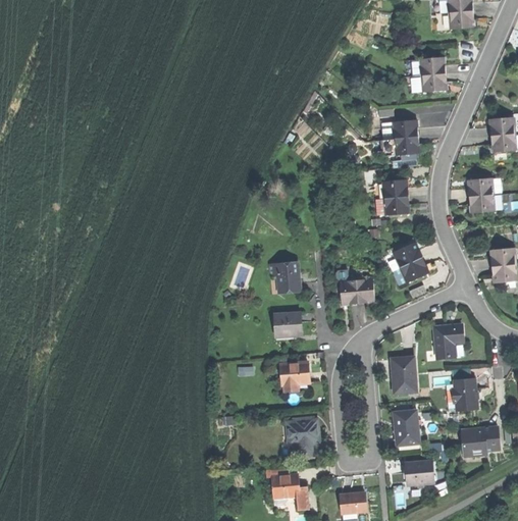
[(434,0),(436,14),(449,12),(448,0),(434,0)]
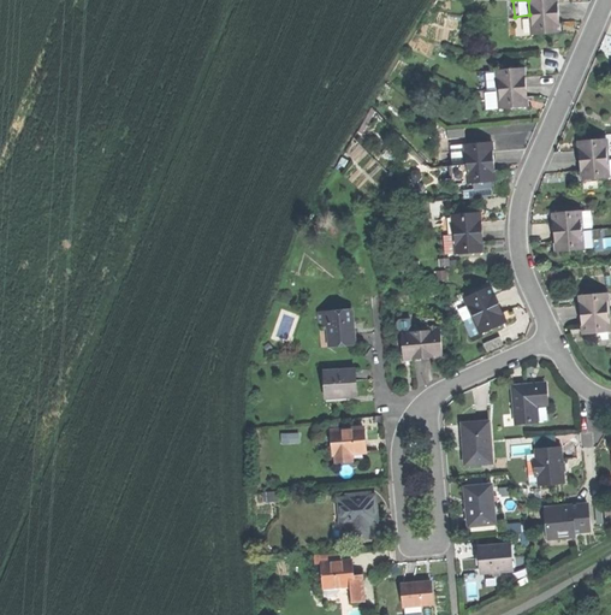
[(528,0),(529,15),(558,12),(557,5),(556,0),(528,0)]
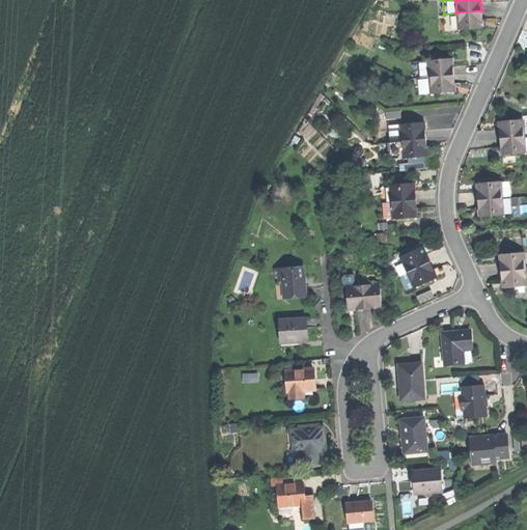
[(482,20),(481,10),(456,12),(459,31),(483,28),(482,20)]
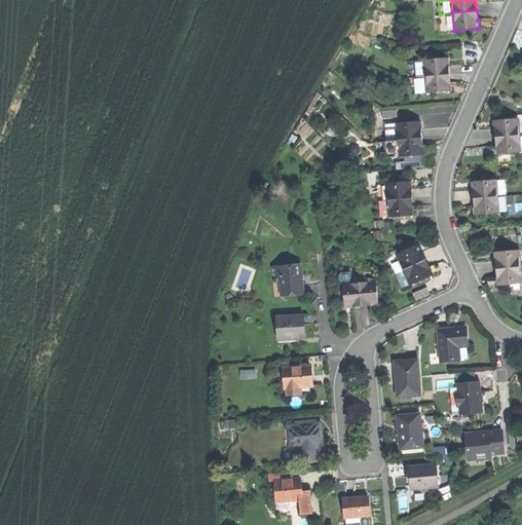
[(454,31),(452,12),(440,14),(442,32),(454,31)]
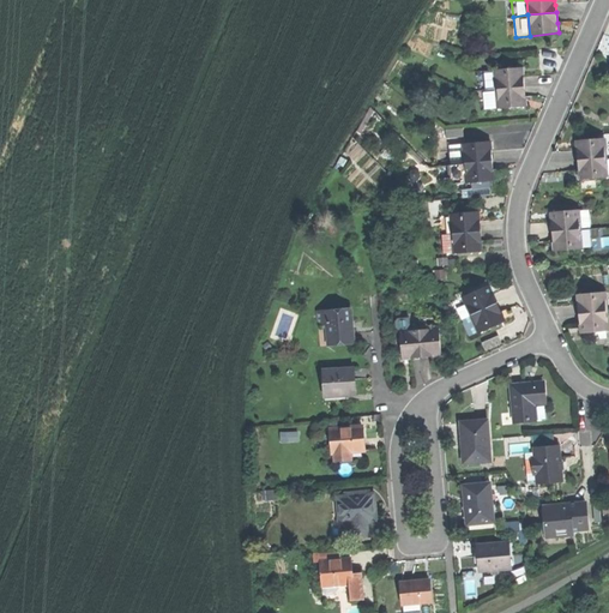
[(495,89),(523,86),(523,78),(522,67),(494,70),(495,89)]
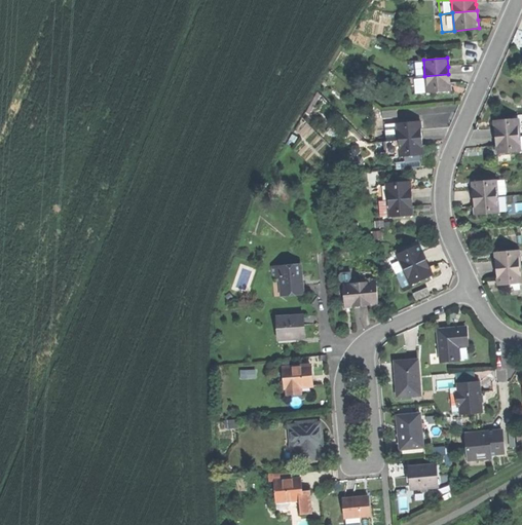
[(449,81),(448,74),(424,76),(426,94),(450,90),(449,81)]
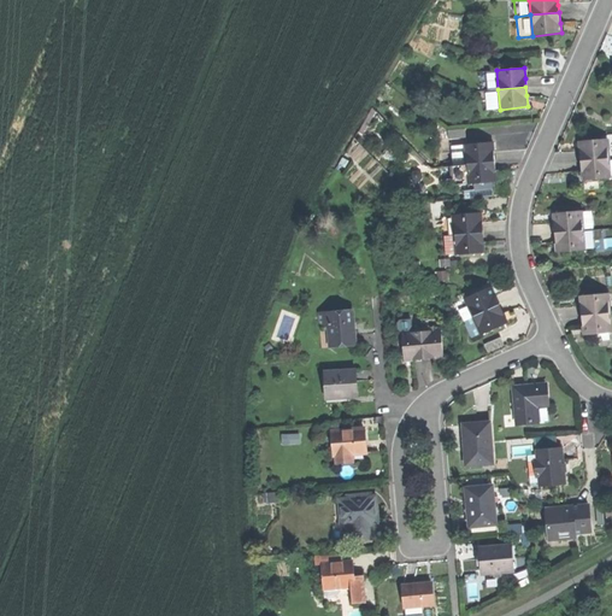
[(447,139),(466,136),(465,128),(447,130),(447,139)]
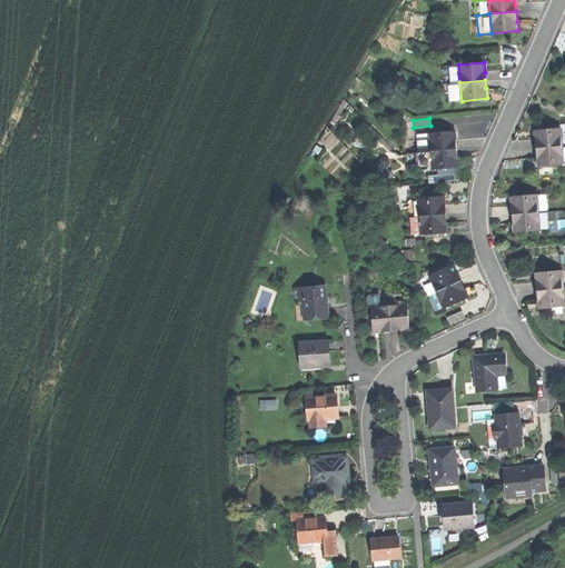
[(534,139),(535,148),(561,146),(559,127),(533,129),(534,139)]
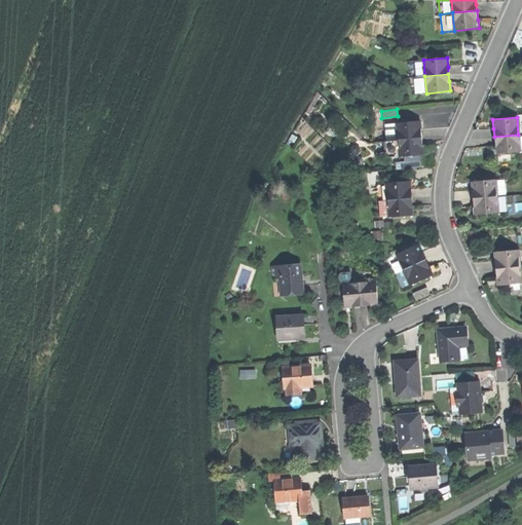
[(398,139),(421,138),(420,128),(420,120),(397,122),(398,139)]
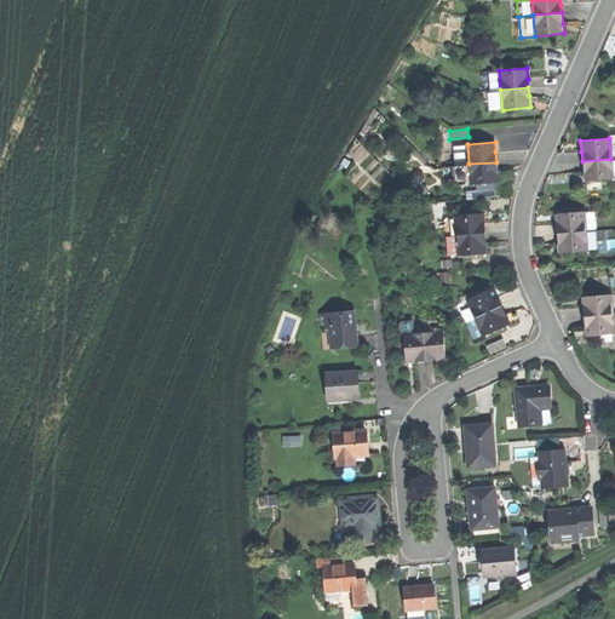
[(454,145),(455,165),(469,164),(467,144),(454,145)]
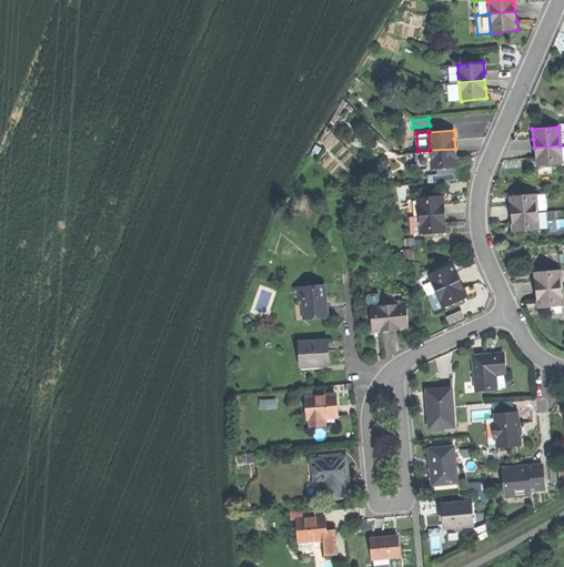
[(535,165),(562,163),(560,145),(534,148),(534,157),(535,165)]
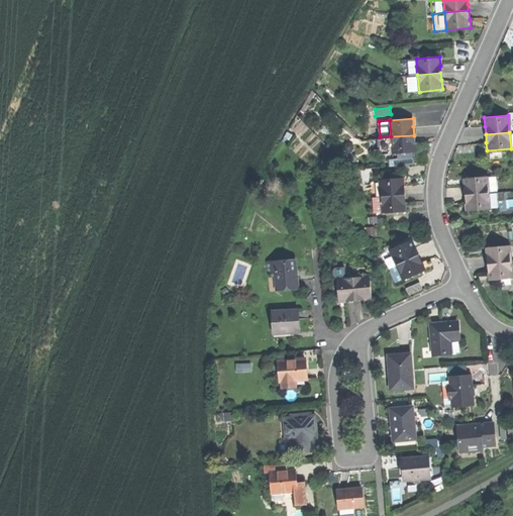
[(414,142),(414,135),(391,136),(392,153),(398,153),(411,151),(415,151),(414,142)]
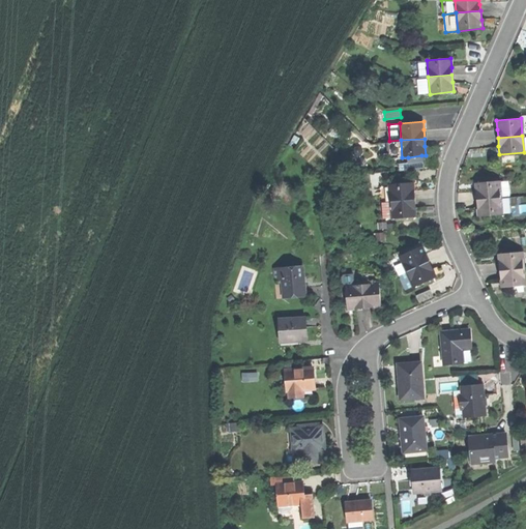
[(391,158),(402,157),(401,140),(389,141),(391,158)]
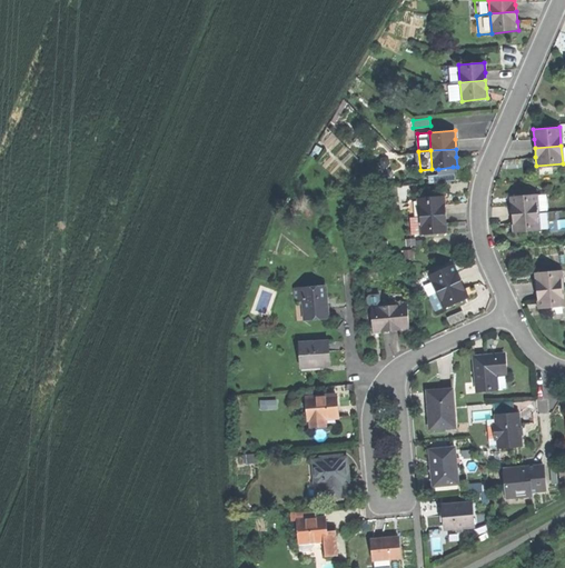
[(454,181),(453,167),(438,169),(439,182),(454,181)]
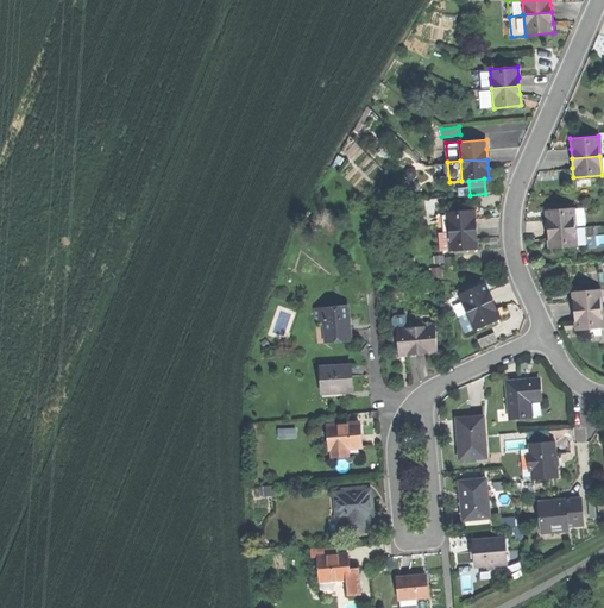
[(546,219),(547,229),(574,226),(573,208),(573,207),(545,210),(546,219)]
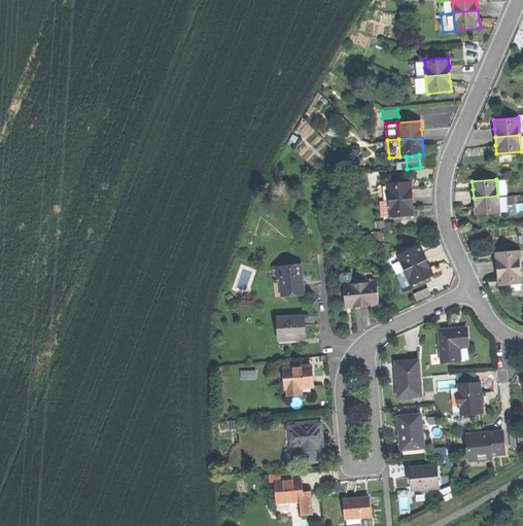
[(506,180),(496,180),(497,196),(507,195),(506,180)]
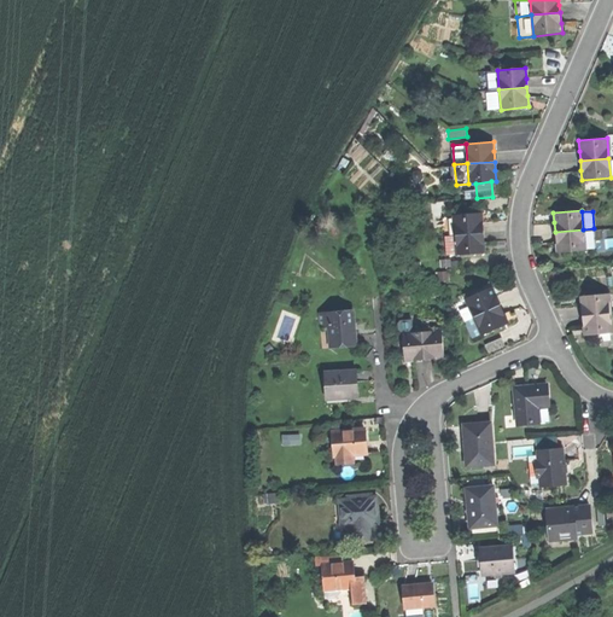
[(455,236),(484,233),(483,222),(482,214),(453,216),(455,236)]
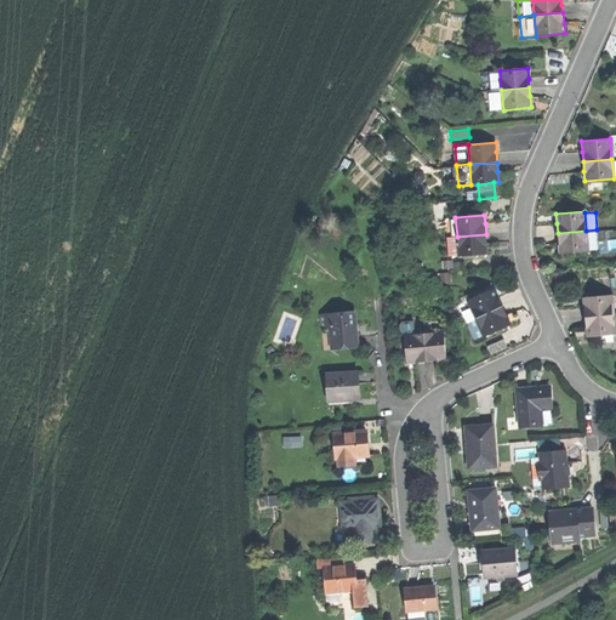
[(559,252),(588,250),(586,231),(558,233),(558,244),(559,252)]
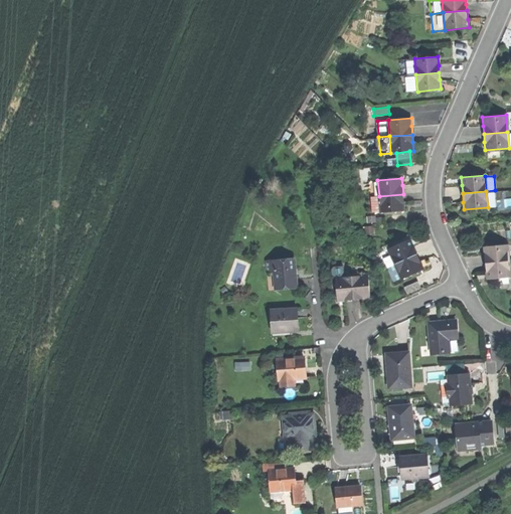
[(403,201),(403,194),(379,196),(380,212),(404,210),(403,201)]
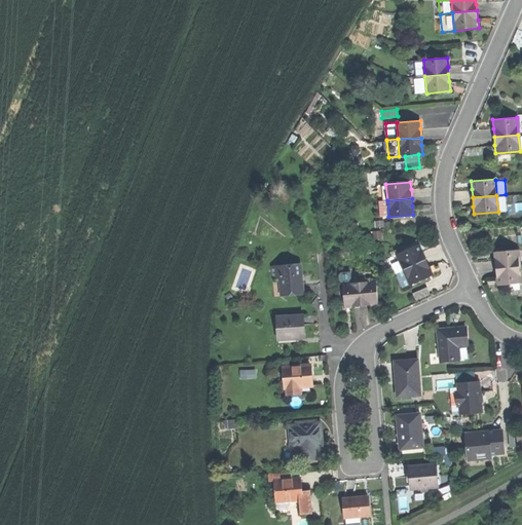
[(521,200),(513,201),(514,211),(521,210),(521,200)]
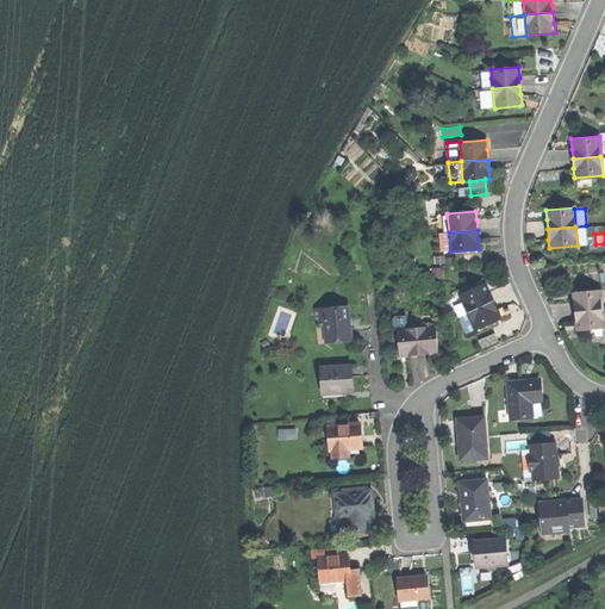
[(459,296),(467,314),(492,302),(488,293),(484,285),(459,296)]
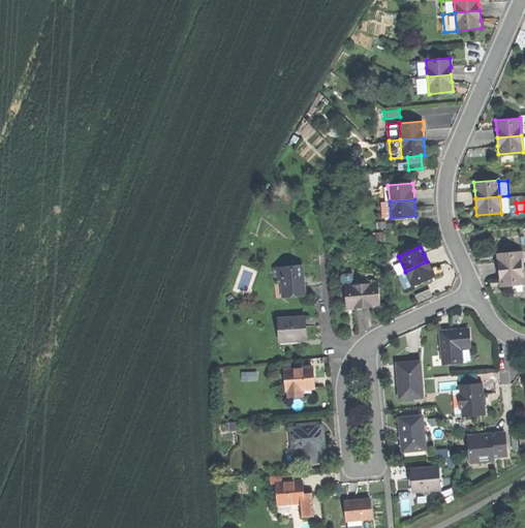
[(496,261),(497,270),(522,268),(520,250),(496,253),(496,261)]
